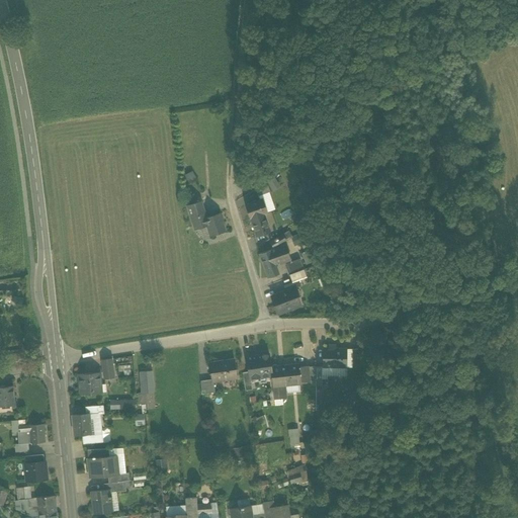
[(197,180),(192,171),(183,176),(188,185),(197,180)]
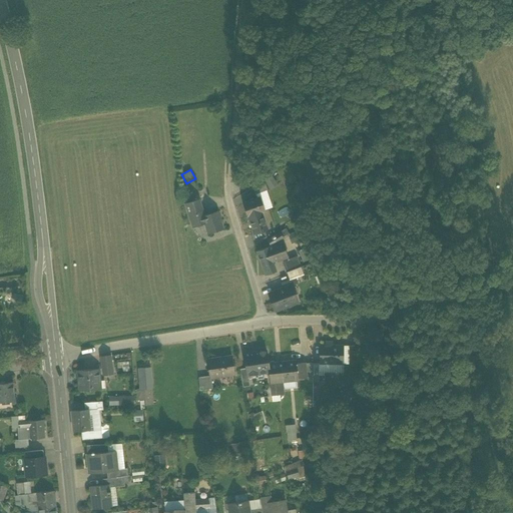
[(278,185),(273,175),(265,180),(271,189),(278,185)]
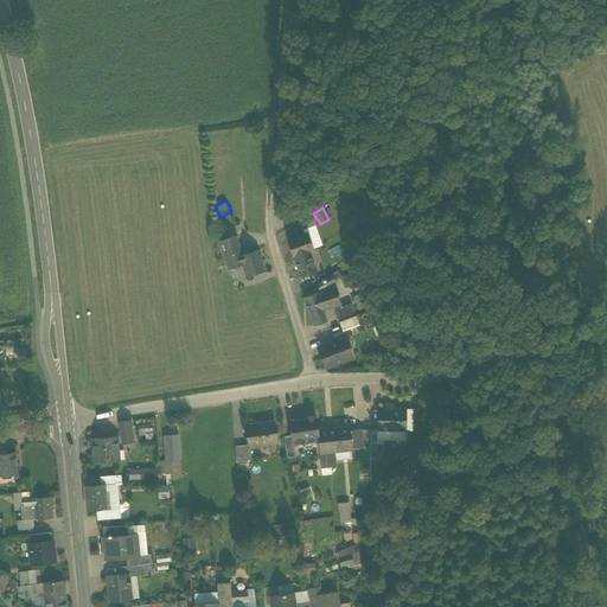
[(302,230),(315,225),(317,225),(313,213),(300,222),(302,230)]
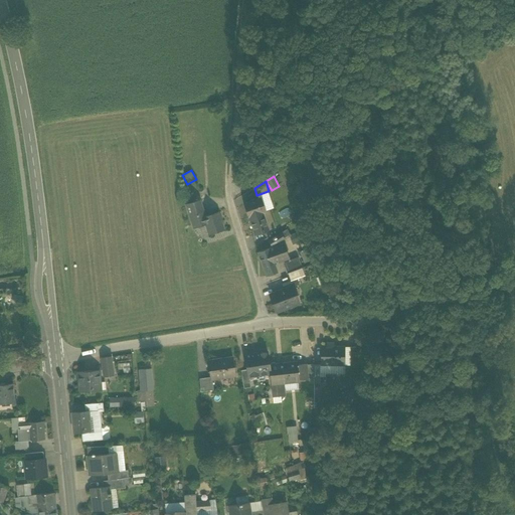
[(290,187),(295,196),(303,192),(298,183),(290,187)]
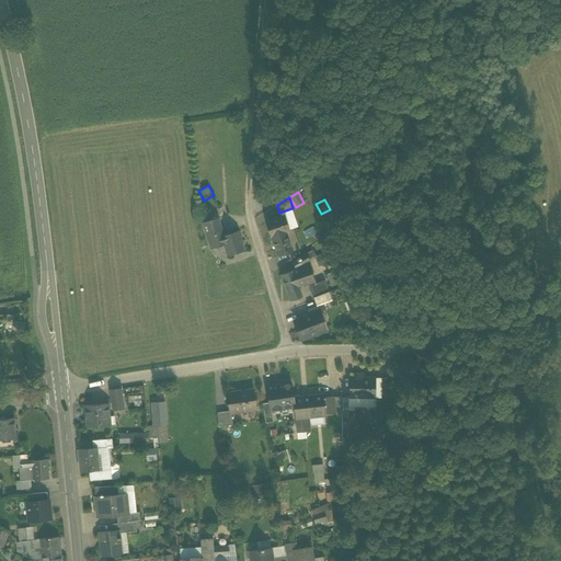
[(292,208),(279,213),(281,216),(285,214),(290,229),(298,227),(292,208)]
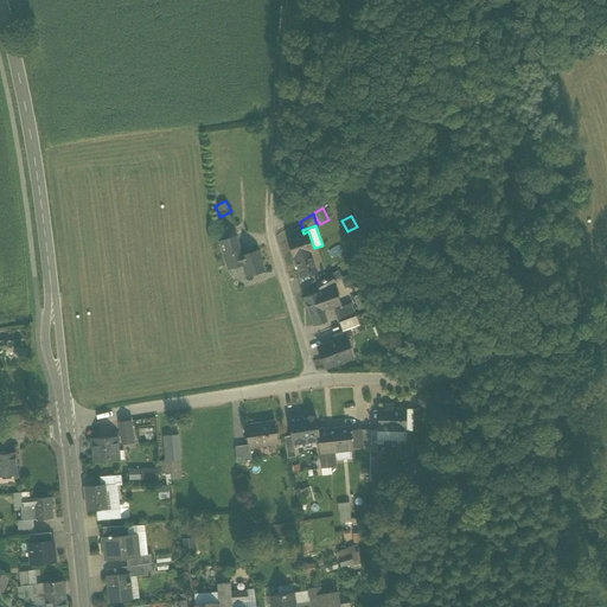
[(362,235),(357,227),(347,231),(352,240),(362,235)]
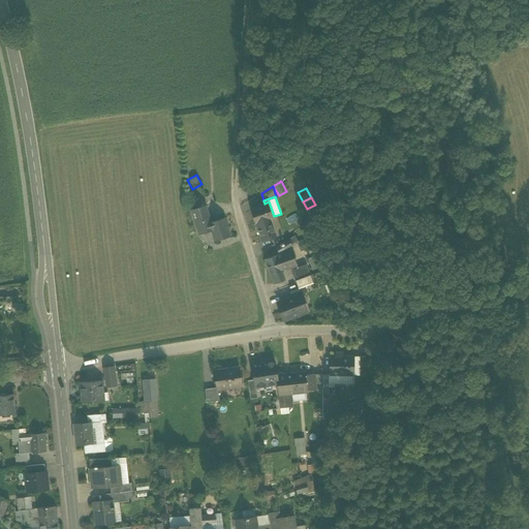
[(256,223),(268,219),(274,217),(274,216),(269,201),(265,204),(250,208),(256,223)]
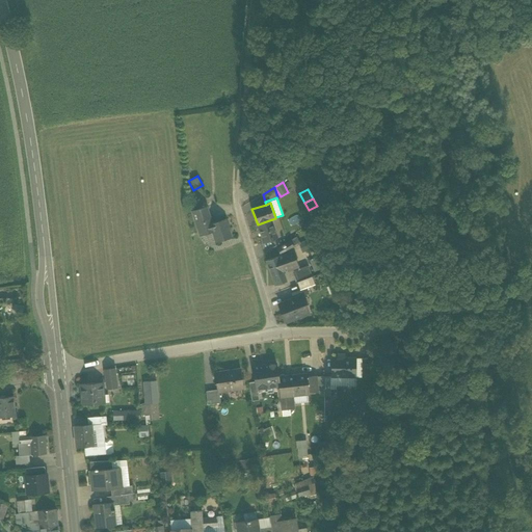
[(194,212),(197,223),(211,218),(207,207),(194,212)]
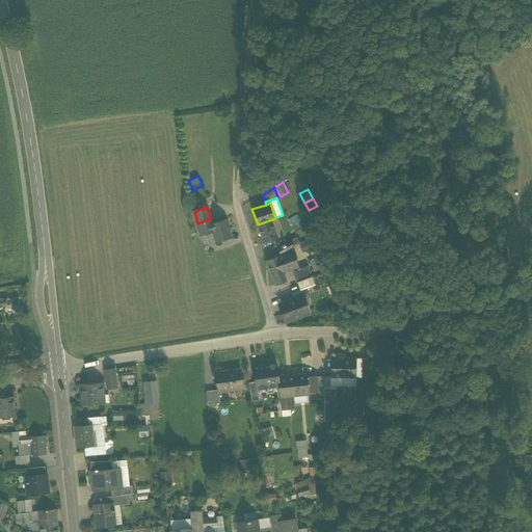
[(275,218),(269,220),(272,229),(274,229),(277,237),(285,235),(278,217),(275,218)]
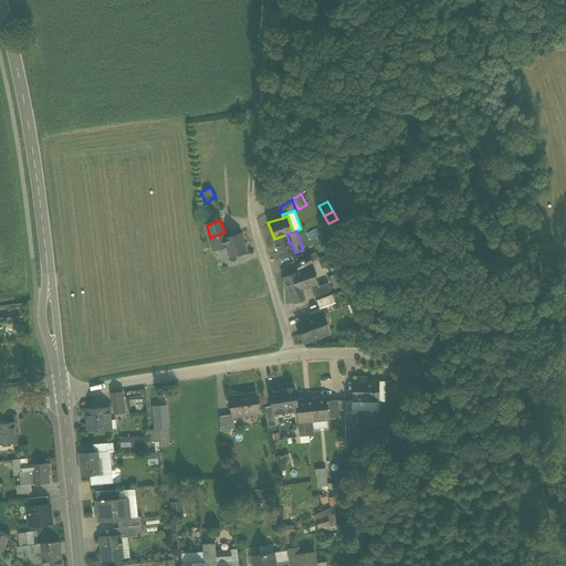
[(210,238),(213,248),(226,244),(224,239),(227,238),(224,232),(210,238)]
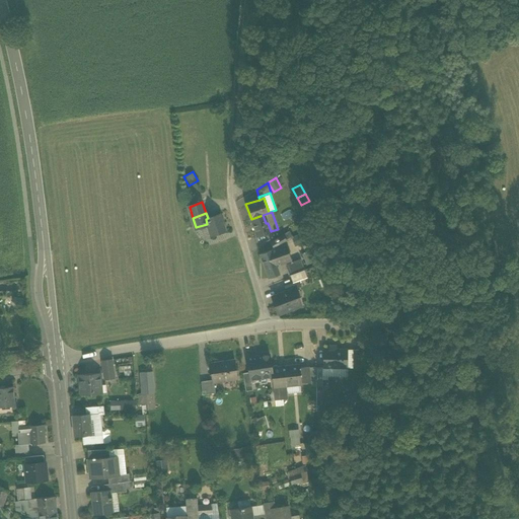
[(207,224),(211,236),(226,231),(220,214),(208,218),(206,219),(207,224)]
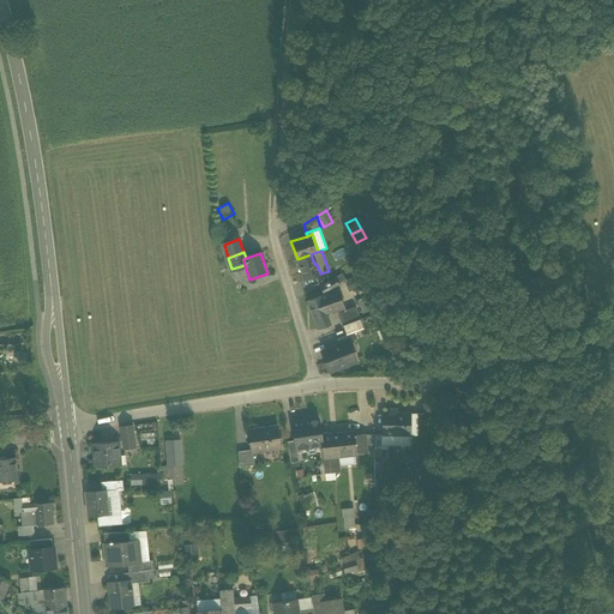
[(314,264),(311,254),(298,259),(305,280),(320,274),(317,264),(314,264)]
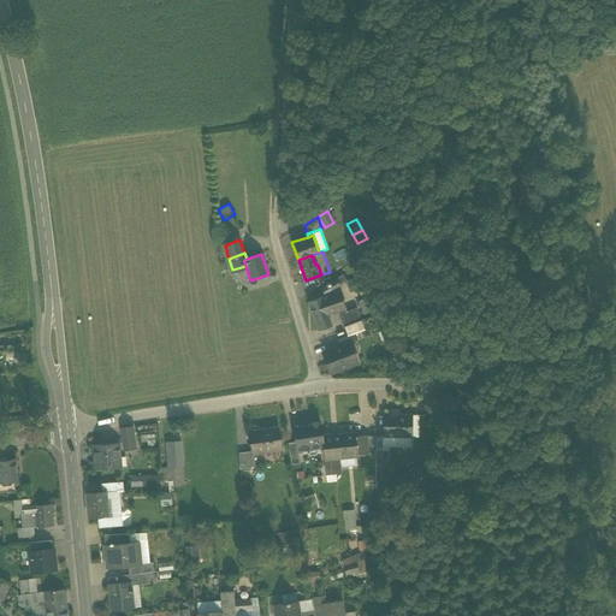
[(325,296),(348,282),(344,274),(321,288),(325,296)]
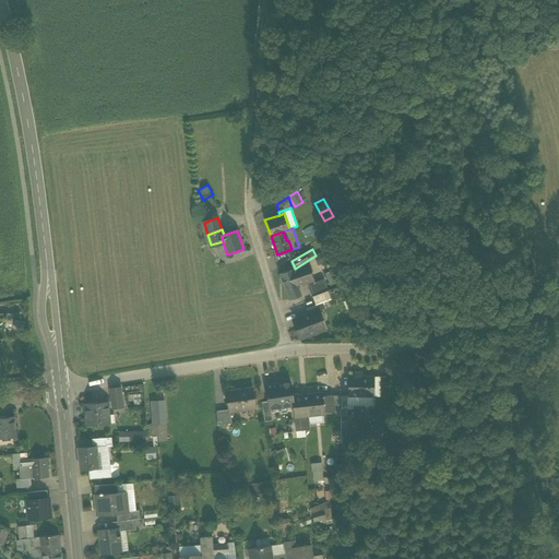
[(308,263),(297,268),(304,285),(314,281),(308,263)]
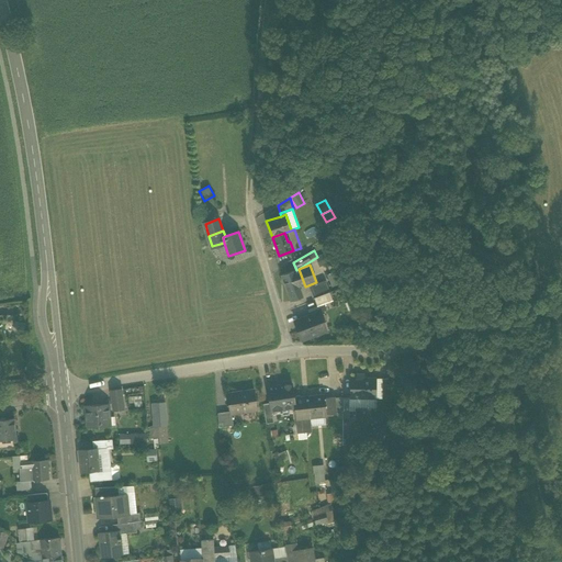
[(281,276),(287,292),(300,288),(305,287),(299,269),(296,270),(281,276)]
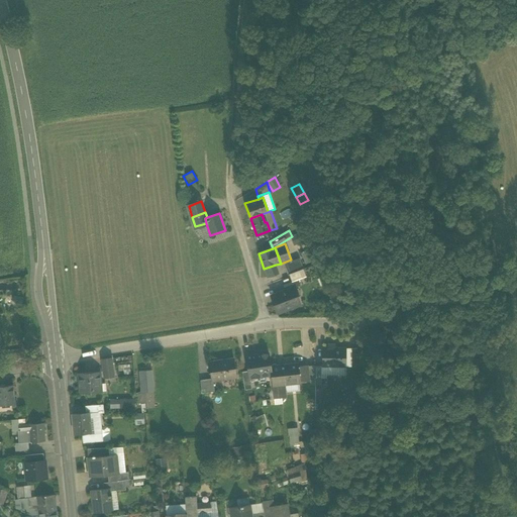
[(315,260),(311,248),(301,252),(305,264),(315,260)]
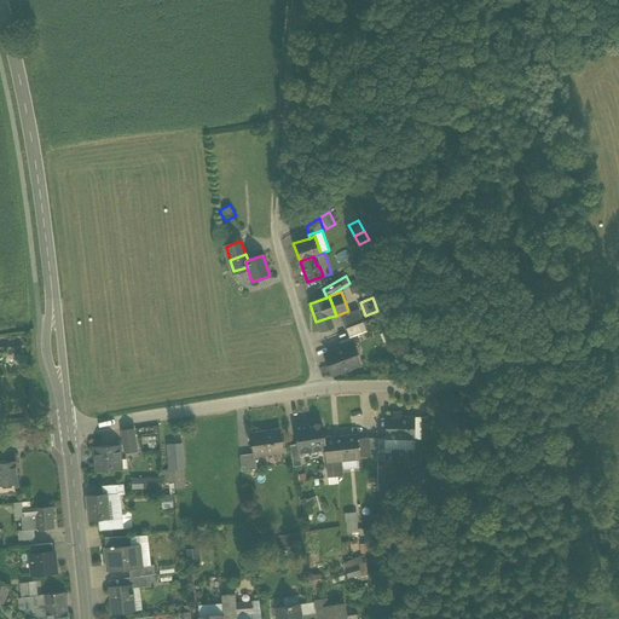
[(346,329),(346,328),(363,322),(358,310),(341,316),(346,329)]
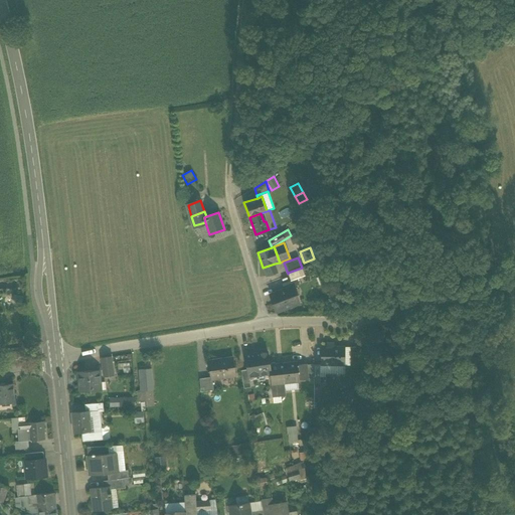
[(278,273),(275,264),(263,268),(266,277),(278,273)]
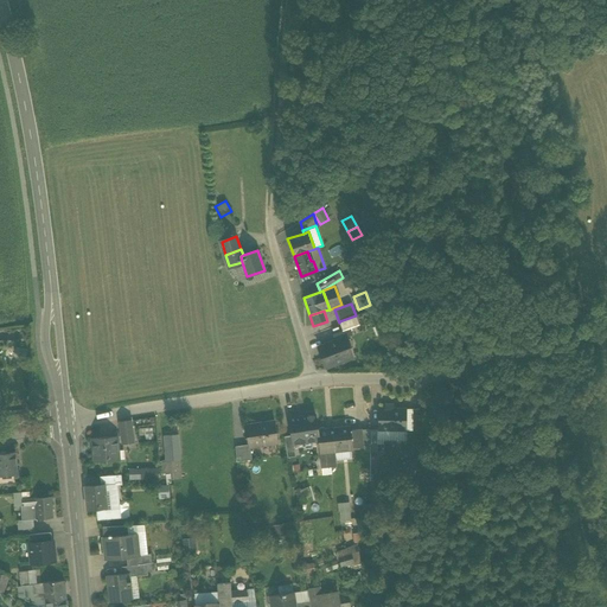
[(343,331),(358,325),(356,315),(339,321),(343,331)]
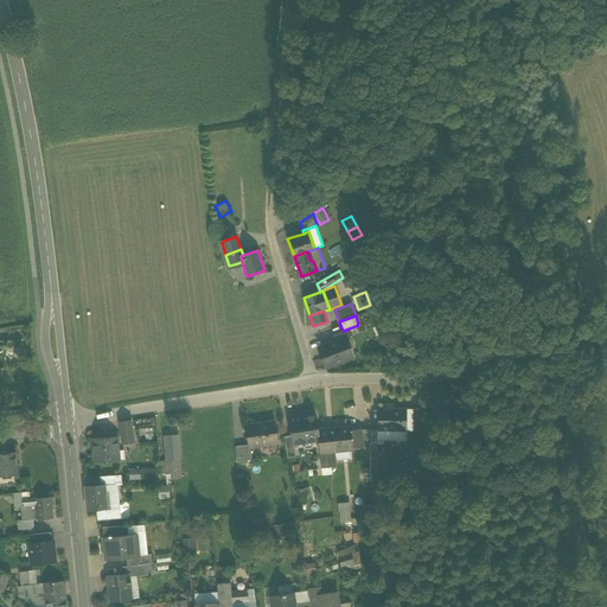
[(350,328),(332,336),(336,342),(344,338),(352,334),(350,328)]
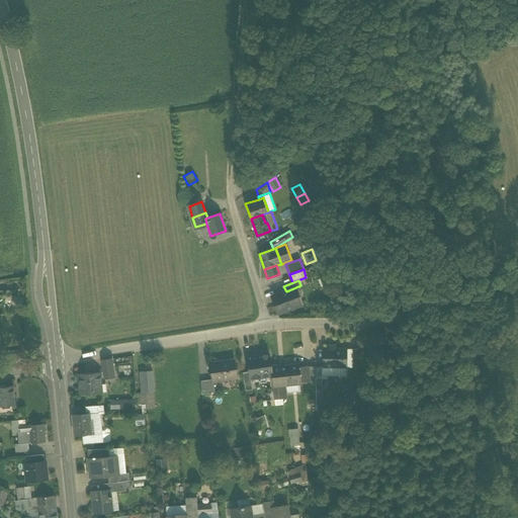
[(272,296),(278,313),(299,305),(293,288),(286,291),(272,296)]
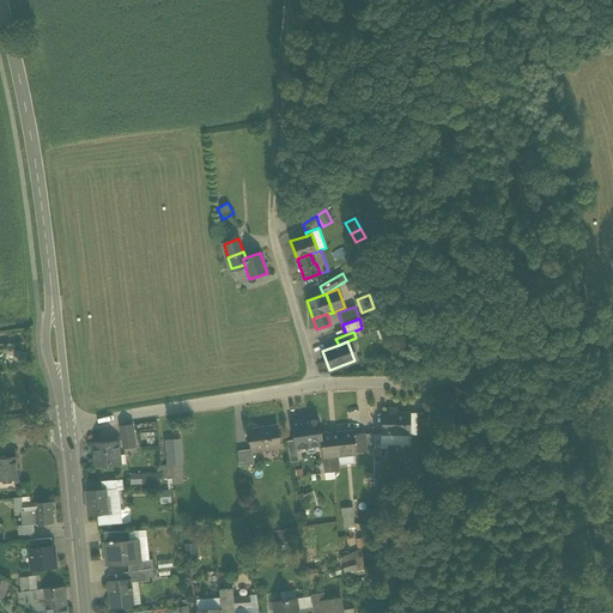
[(25,364),(28,352),(17,350),(14,362),(25,364)]
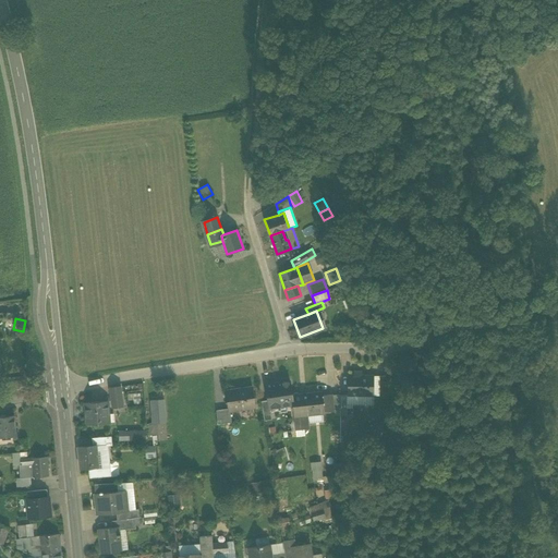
[(358,329),(350,319),(341,326),(349,336),(358,329)]
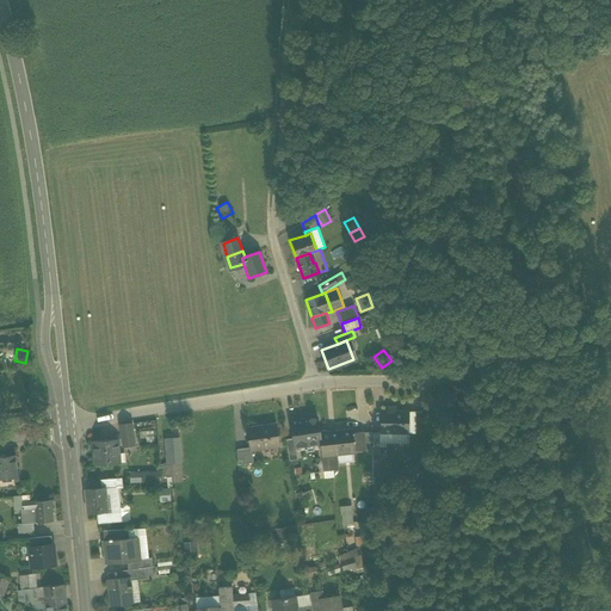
[(381,433),(408,433),(408,432),(408,412),(381,411),(381,433)]
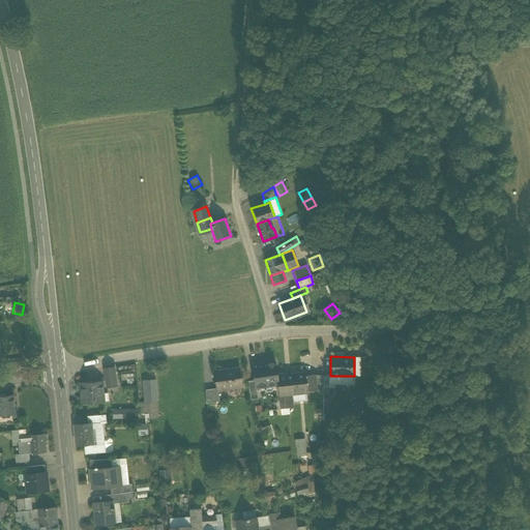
[(257,388),(276,385),(274,371),(276,371),(275,362),(252,365),(254,380),(256,388),(257,388)]
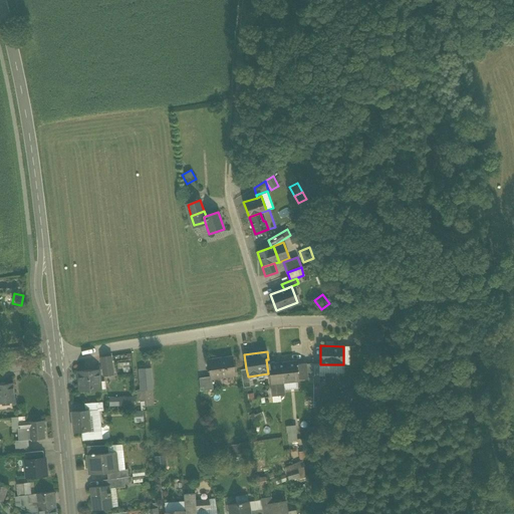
[(103,369),(103,375),(112,374),(110,356),(101,357),(102,369),(103,369)]
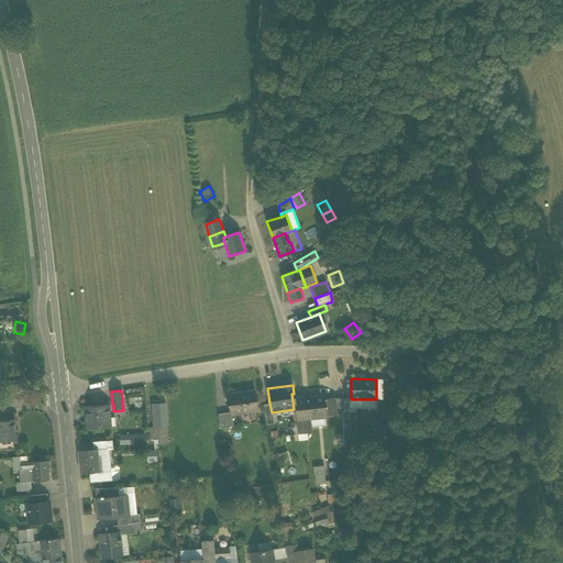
[(228,395),(231,415),(257,411),(254,390),(228,395)]
